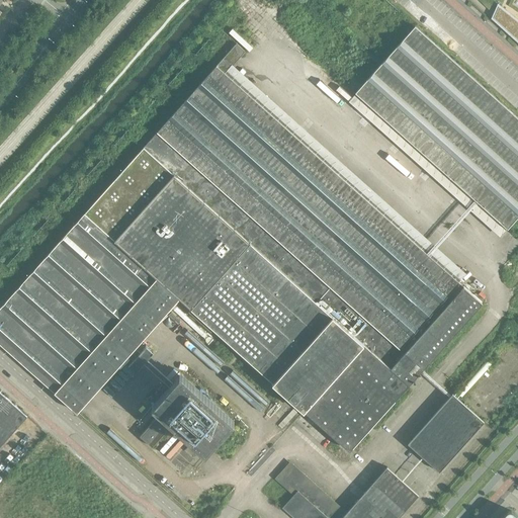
[(517,19),(501,6),(497,16),(517,35),(517,19)]
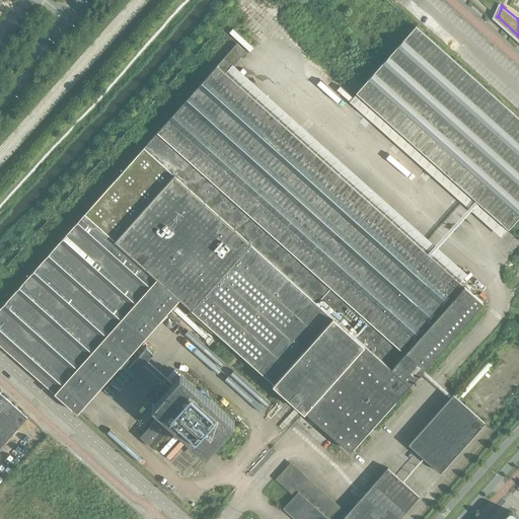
[(518,117),(416,25),(381,65),(378,68),(375,65),(361,80),(365,83),(357,92),(509,228),(518,216),(518,117)]
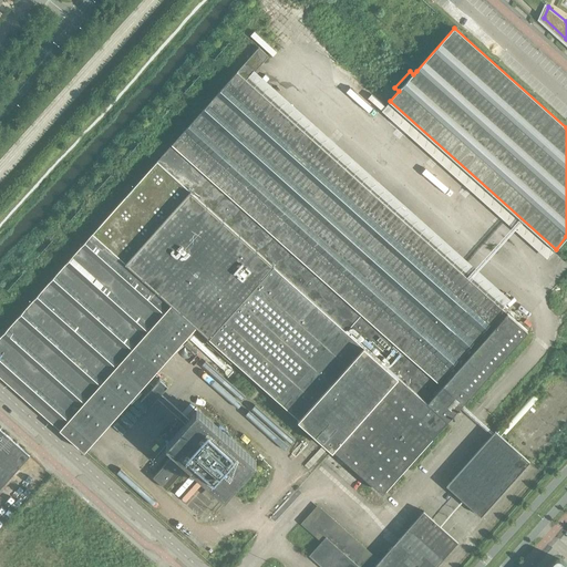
[(527,331),(247,80),(268,57),(258,48),(0,337),(0,374),(84,451),(85,450),(82,446),(192,323),(323,442),(325,441),(382,493),(527,331)]
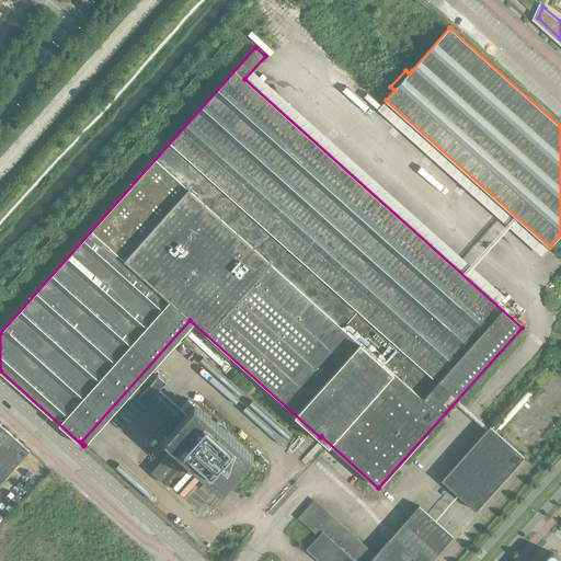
[(148,401),(167,380),(159,373),(139,395),(148,401)]
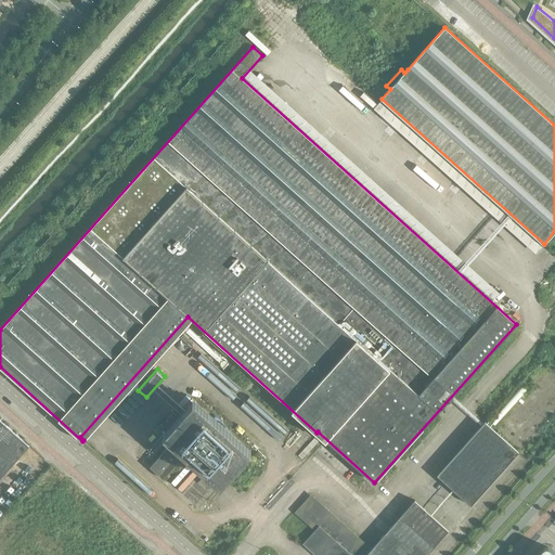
[(220,478),(245,450),(194,404),(169,433),(179,441),(175,446),(171,442),(150,467),(163,479),(184,454),(181,451),(184,447),(210,469),(206,474),(202,479),(208,485),(213,479),(217,475),(220,478)]
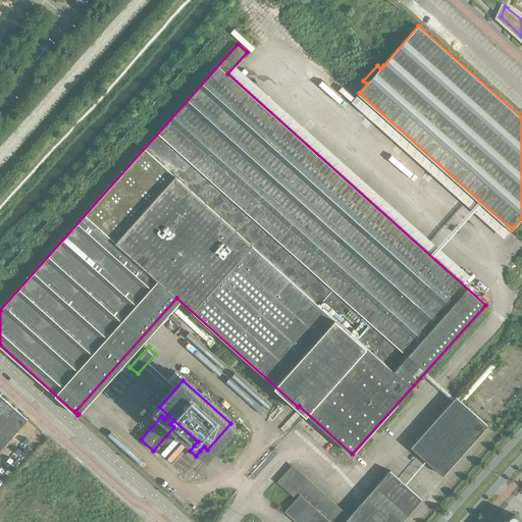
[(0,393),(0,450),(28,419),(0,393)]
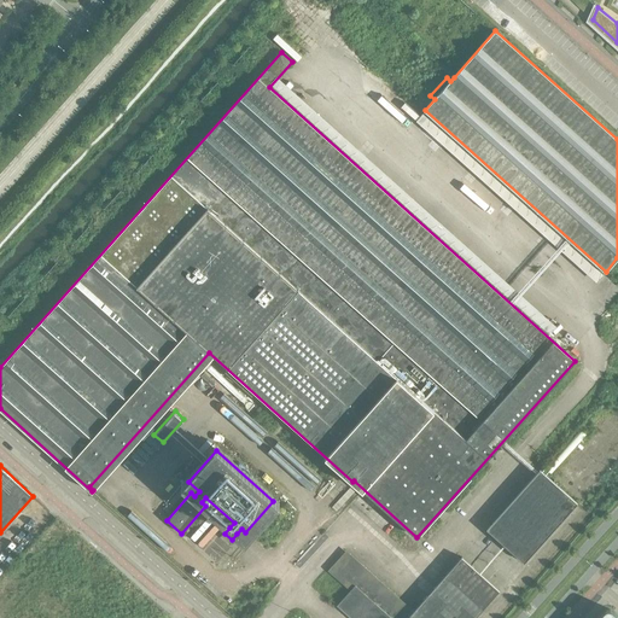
[(487,529),(507,547),(524,563),(577,502),(540,470),(487,529)]
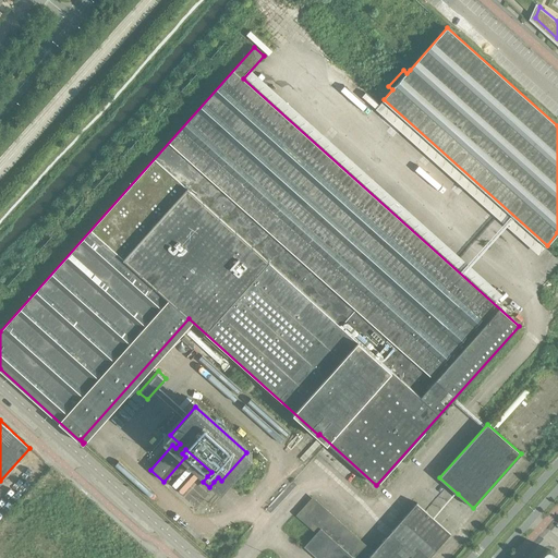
[(416,502),(374,552),(313,496),(295,514),(316,533),(304,546),(317,557),(427,557),(450,533),(416,502)]
